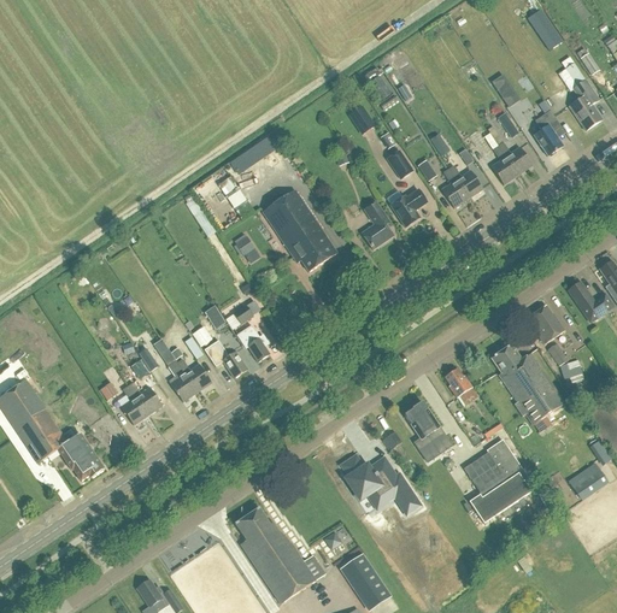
[(539,9),(527,17),(548,49),(560,40),(539,9)]
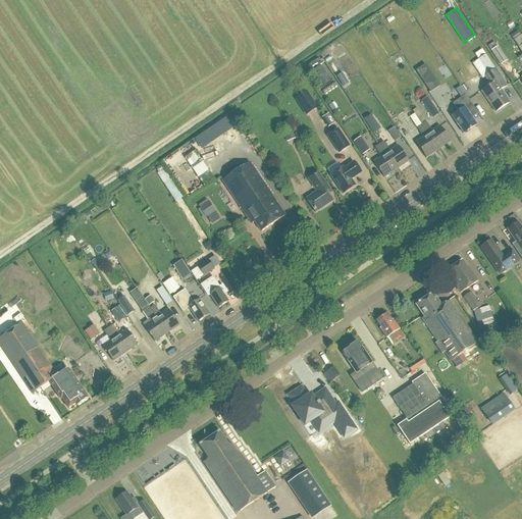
[(517,29),(511,34),(513,38),(520,33),(517,29)]
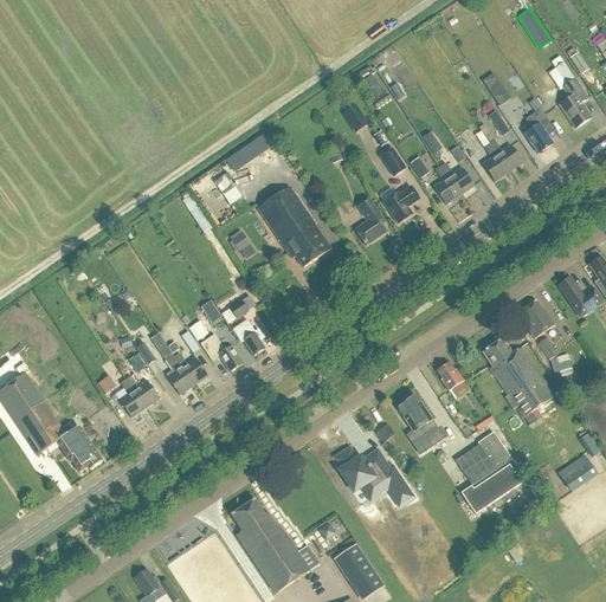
[(605,37),(604,38),(595,44),(603,53),(605,50),(605,37)]
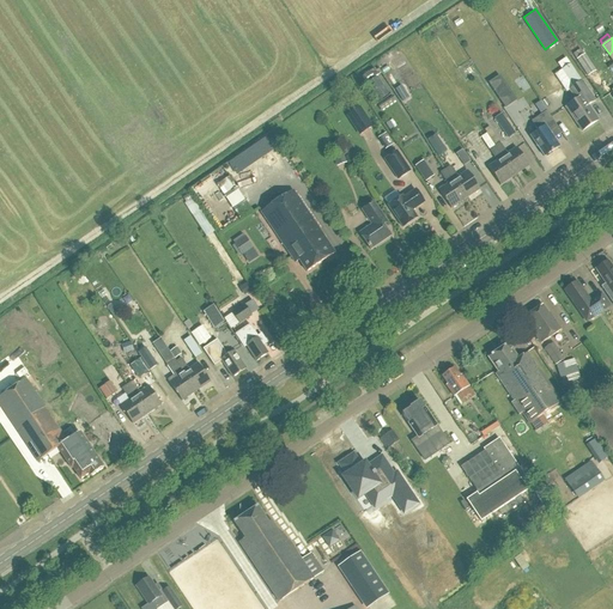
[(588,73),(596,67),(586,50),(577,56),(588,73)]
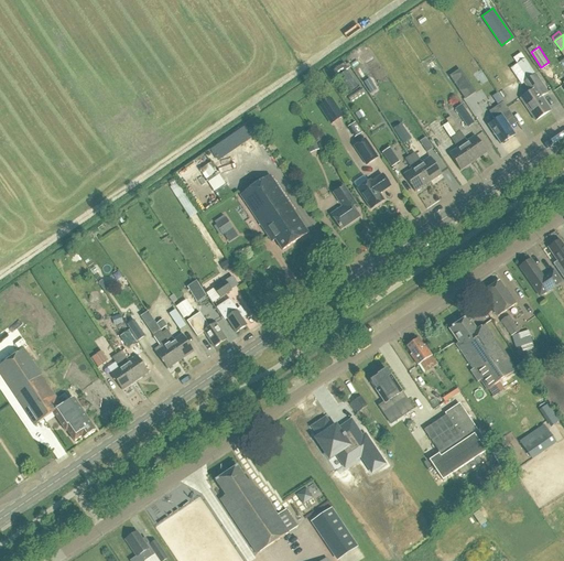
[(517,62),(510,66),(521,83),(524,81),(535,74),(524,57),(517,62)]
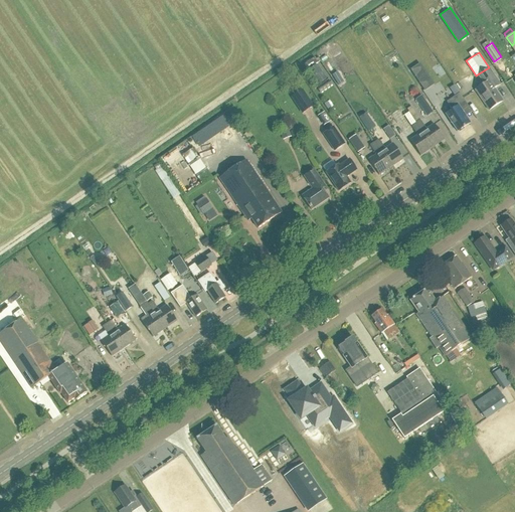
[(317,62),(307,69),(316,83),(326,76),(317,62)]
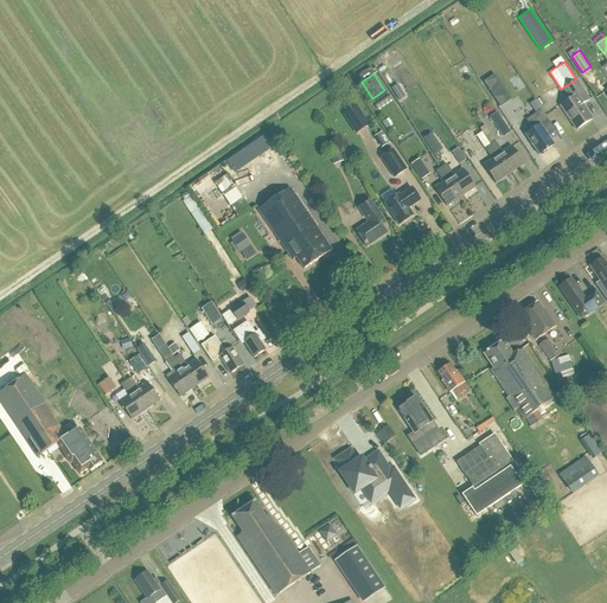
[(503,90),(492,74),(484,79),(494,96),(503,90)]
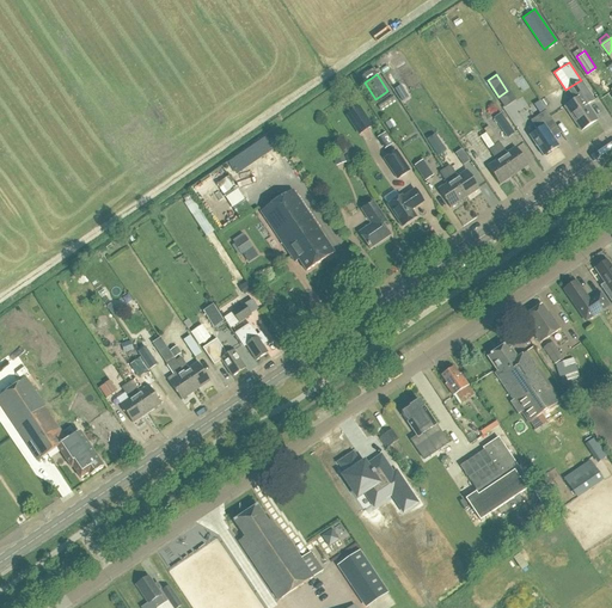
[(564,105),(581,129),(597,118),(587,103),(593,98),(581,80),(569,87),(575,98),(564,105)]
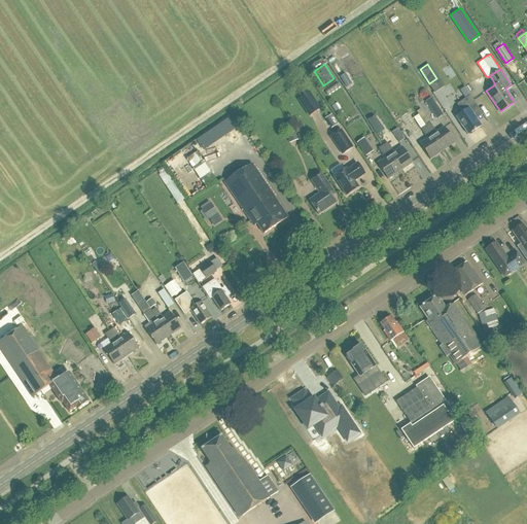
[(345,71),(340,74),(346,84),(351,81),(345,71)]
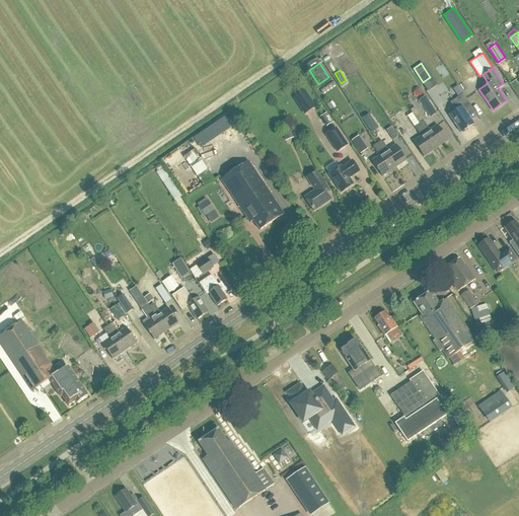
[(332,79),(319,87),(322,91),(335,83),(332,79)]
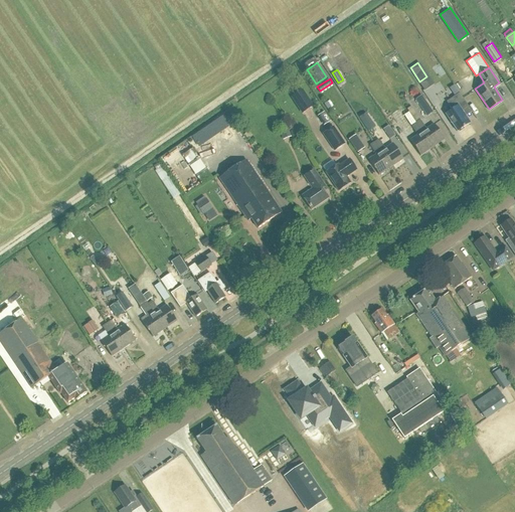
[(298,99),(294,101),(300,110),(311,103),(300,86),(293,91),(298,99)]
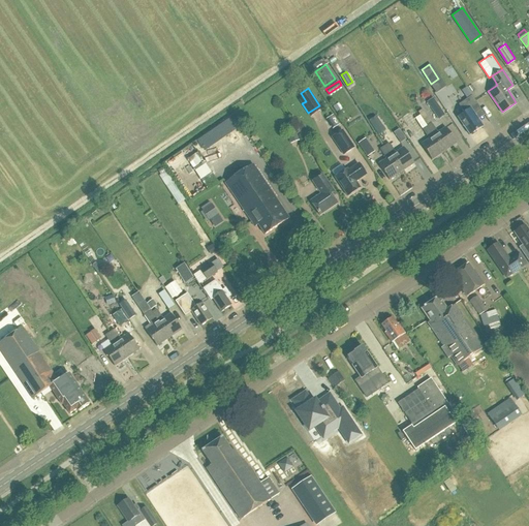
[(471,94),(459,103),(464,112),(458,116),(469,133),(483,125),(474,113),(480,109),(471,94)]
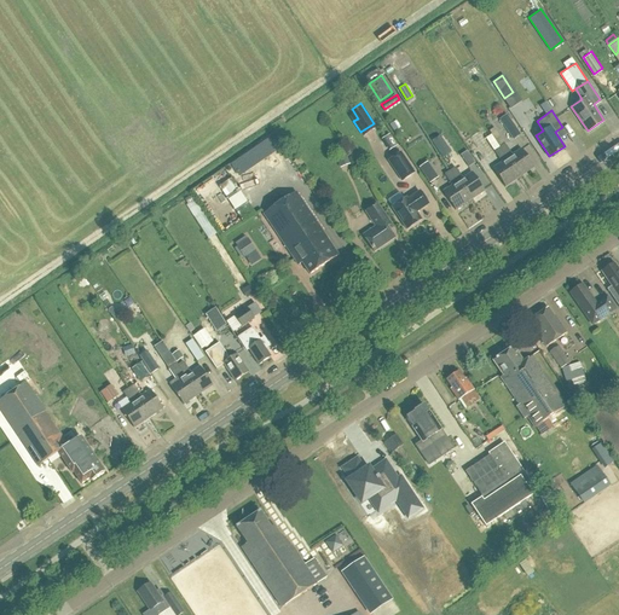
[(514,137),(521,132),(508,111),(499,116),(514,137)]
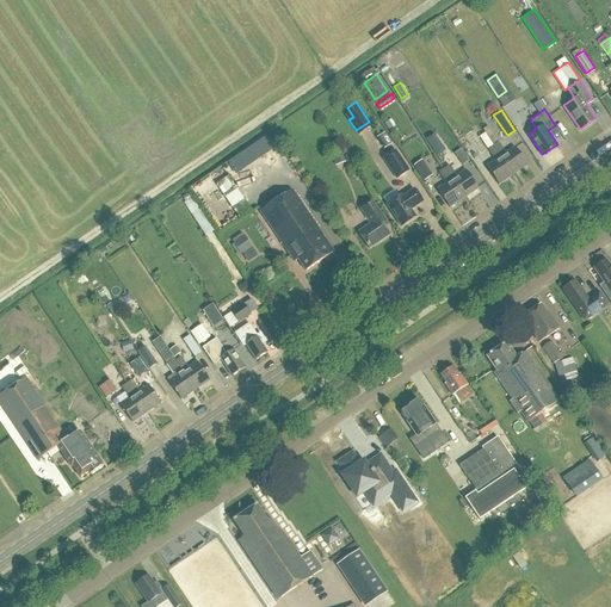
[(482,130),(489,140),(493,136),(487,127),(482,130)]
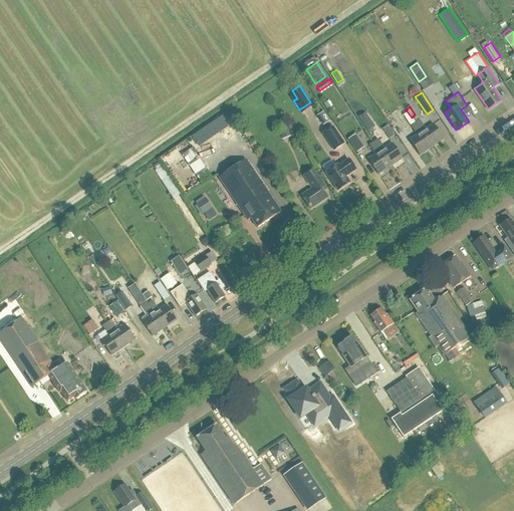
[(401,111),(408,121),(412,119),(405,108),(401,111)]
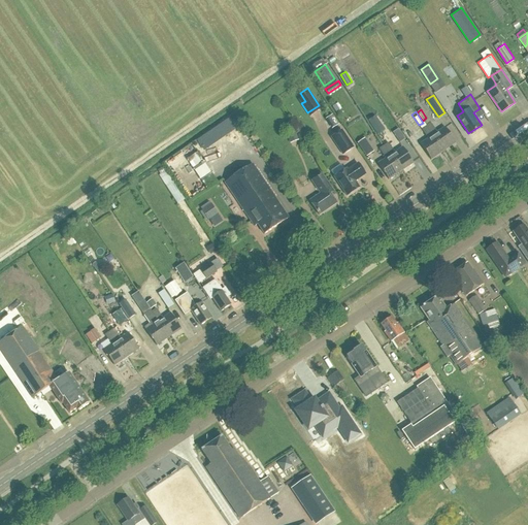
[(332,112),(326,117),(333,126),(338,123),(332,112)]
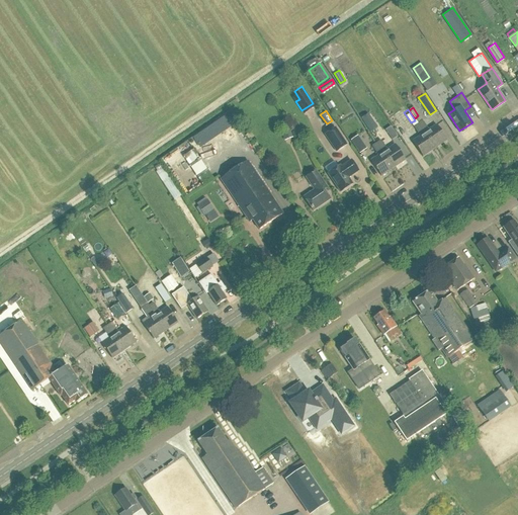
[(368,111),(361,116),(370,131),(377,125),(368,111)]
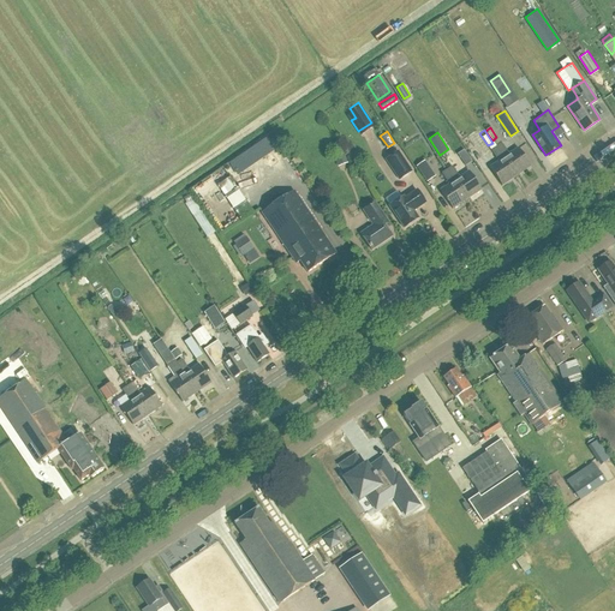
[(264,135),(226,159),(234,172),(273,147),(264,135)]
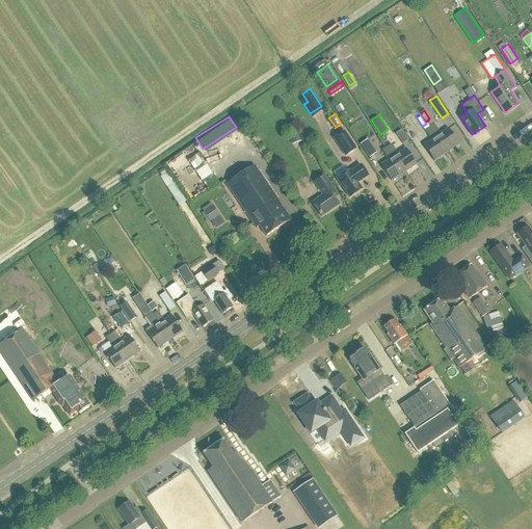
[(429,125),(446,151),(458,142),(448,127),(441,132),(433,122),(429,125)]
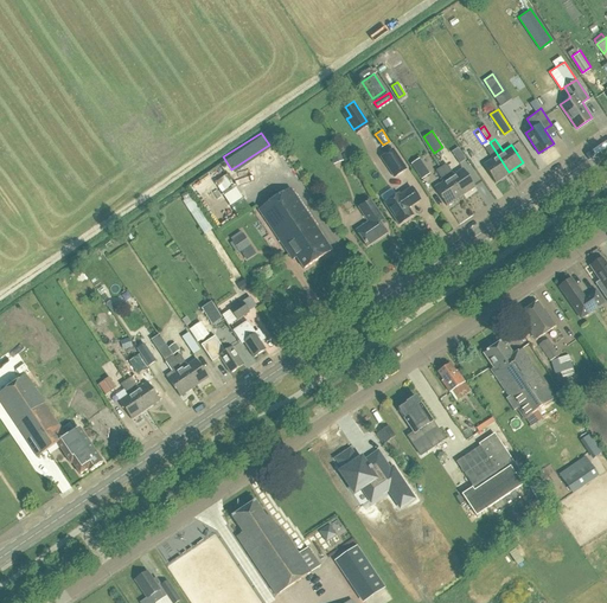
[(494,181),(509,172),(490,142),(484,146),(492,158),(483,164),(494,181)]
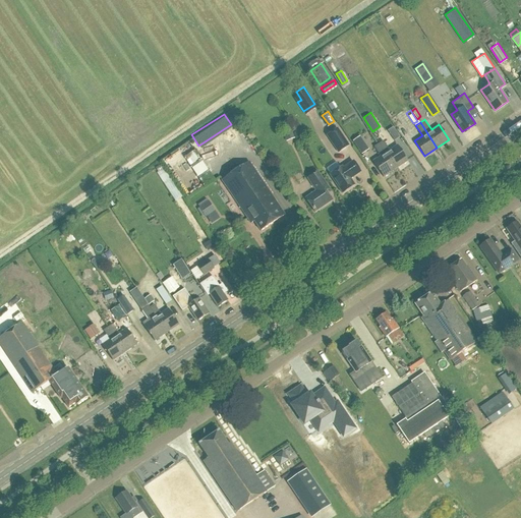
[(338,151),(348,144),(337,127),(327,133),(338,151)]
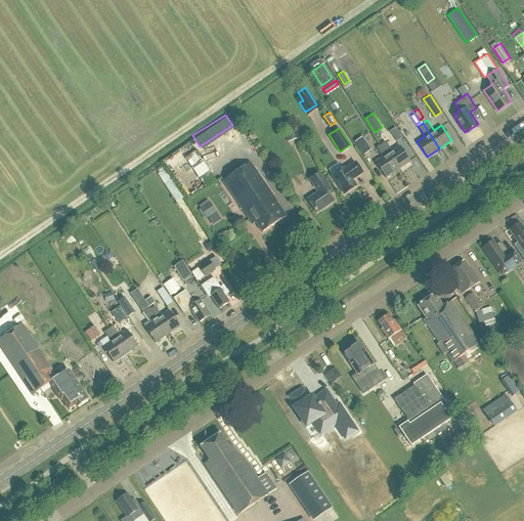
[(293,129),(285,132),(288,139),(295,136),(293,129)]
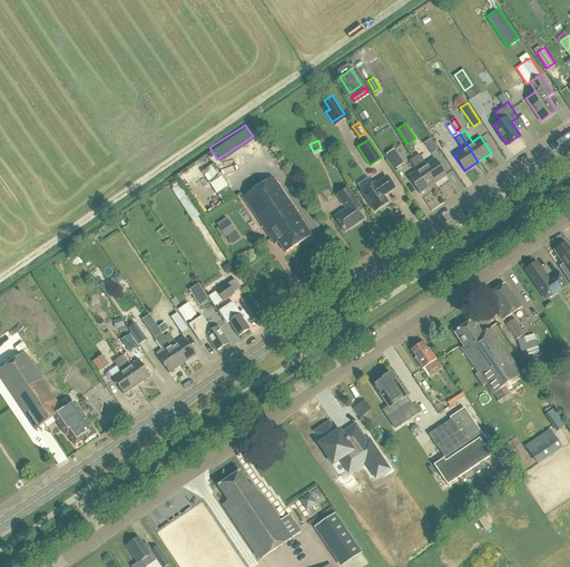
[(432,140),(425,144),(431,153),(438,148),(432,140)]
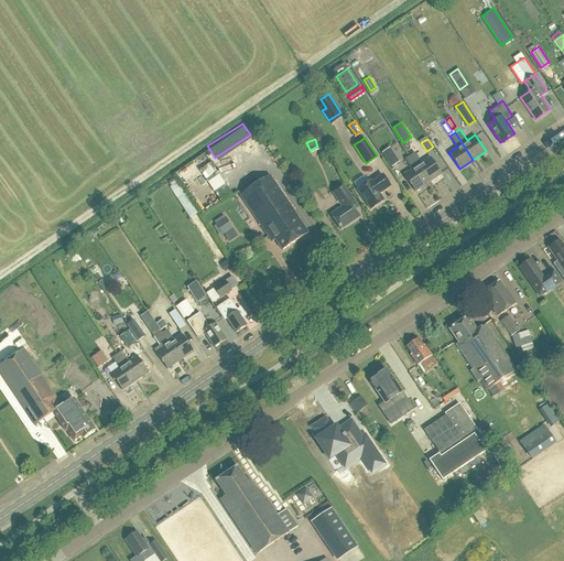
[(410,153),(427,181),(441,172),(430,155),(421,161),(414,150),(410,153)]
